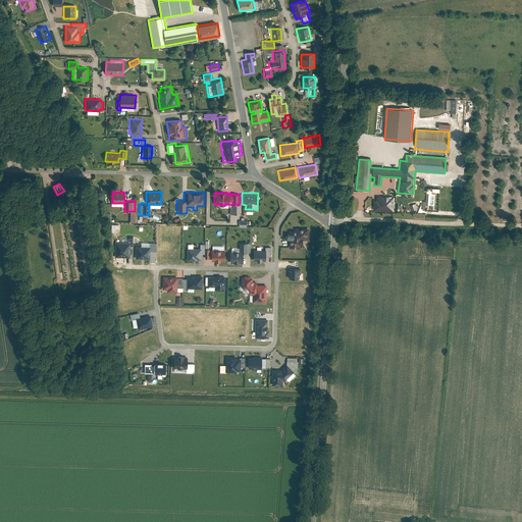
[(374,201),(374,210),(394,210),(394,197),(376,196),(376,201),(374,201)]
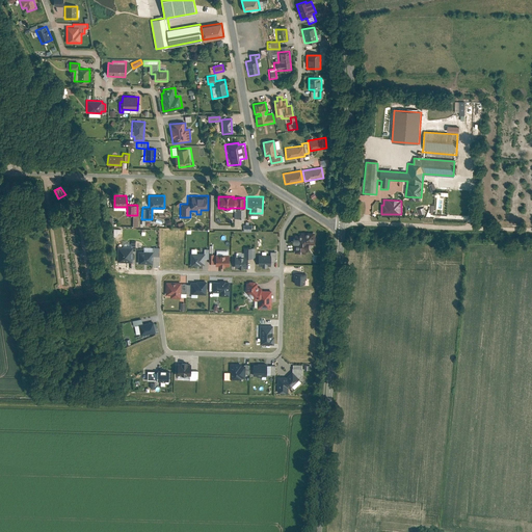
[(235,210),(235,219),(243,219),(243,210),(235,210)]
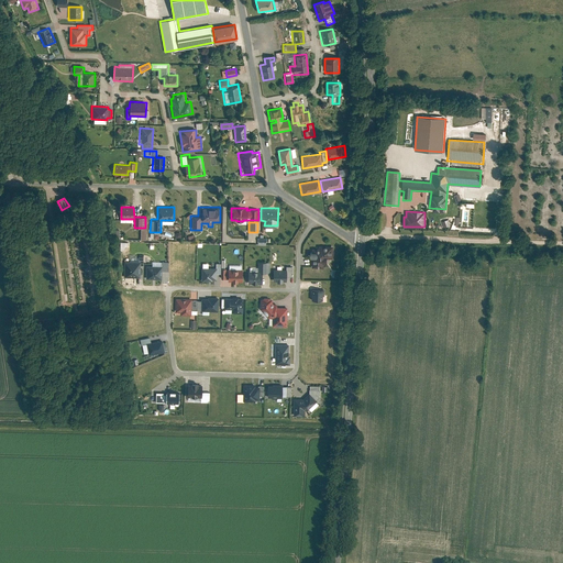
[(311,261),(311,269),(323,269),(323,266),(327,266),(327,261),(333,261),(333,247),(311,247),(311,254),(309,254),(309,261),(311,261)]
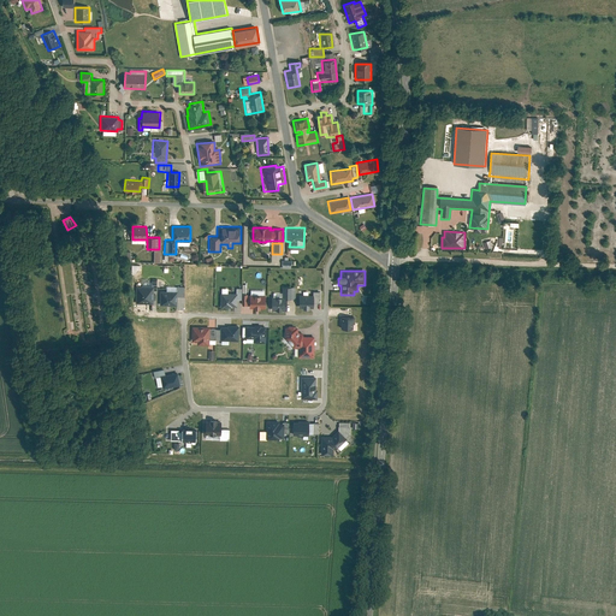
[(150,288),(135,286),(135,304),(153,306),(153,291),(153,288),(150,288)]
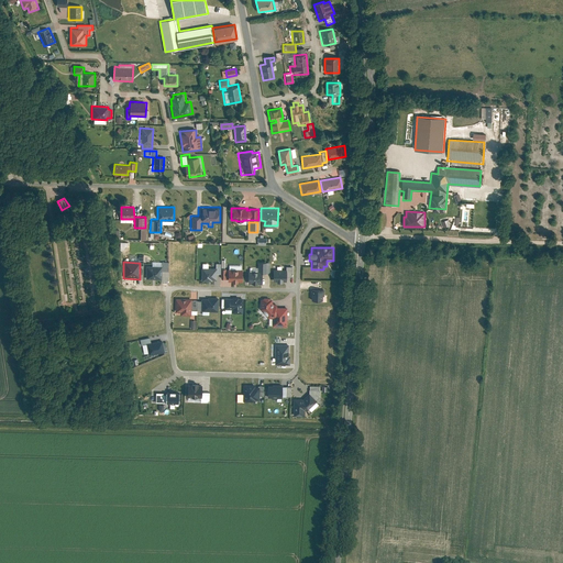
[(262,272),(262,275),(269,275),(269,263),(257,263),(257,272),(262,272)]
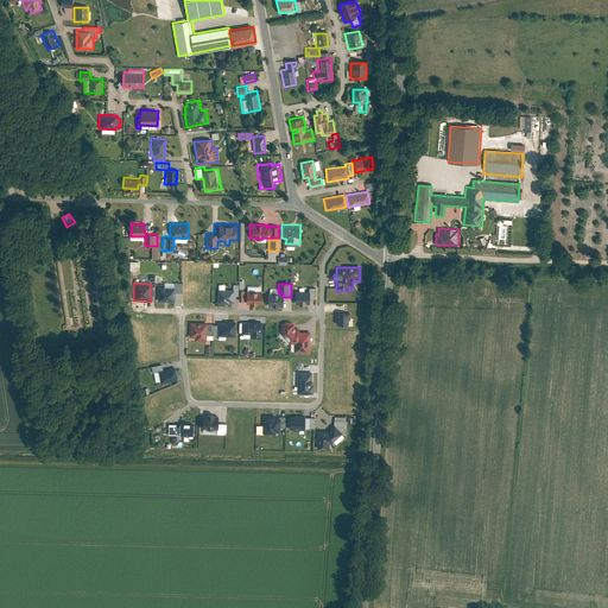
[(173,289),(157,289),(157,303),(175,303),(175,295),(175,289),(173,289)]
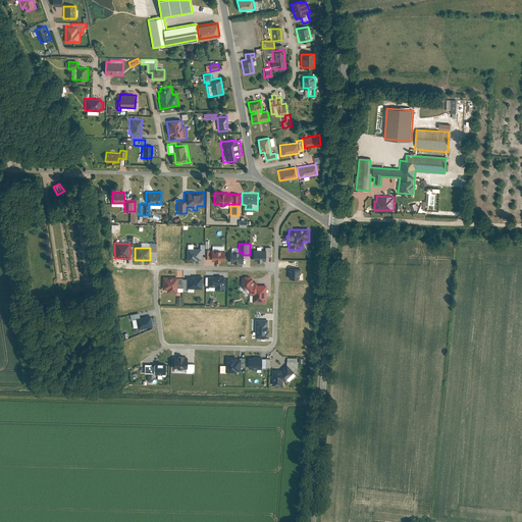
[(201,249),(187,249),(187,261),(201,261),(201,249)]
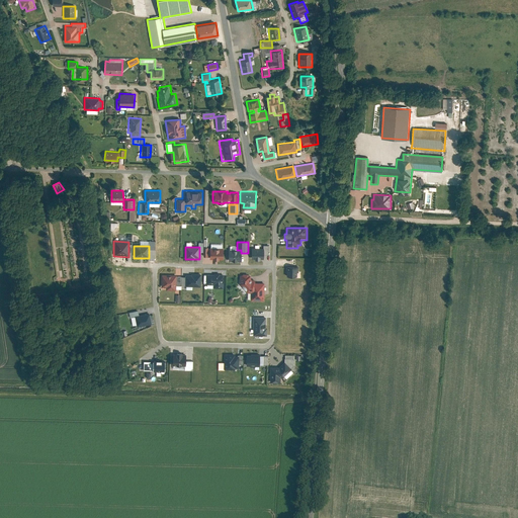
[(264,248),(251,248),(251,259),(263,259),(264,248)]
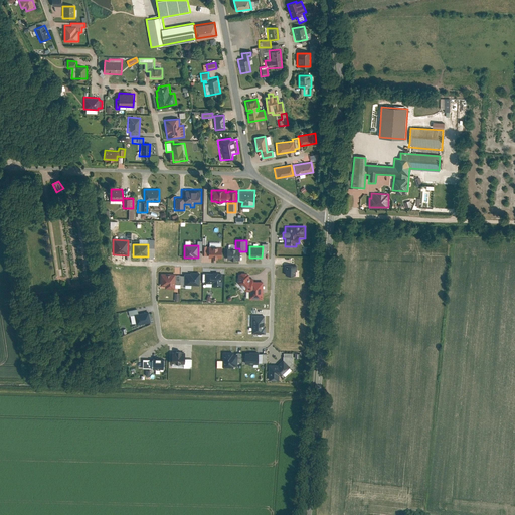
[(221,260),(221,247),(208,247),(208,256),(208,259),(221,260)]
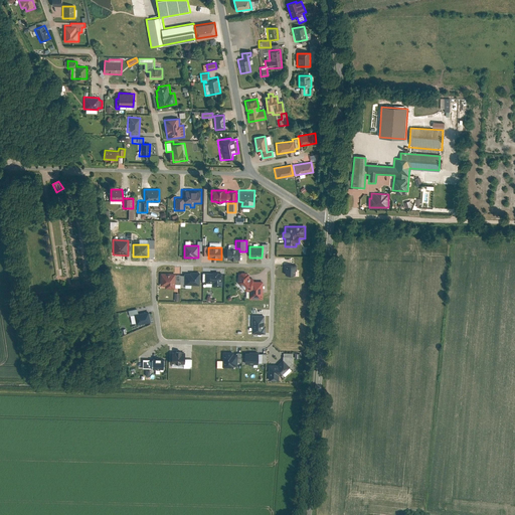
[(226,262),(239,262),(239,251),(239,248),(235,248),(226,248),(226,262)]
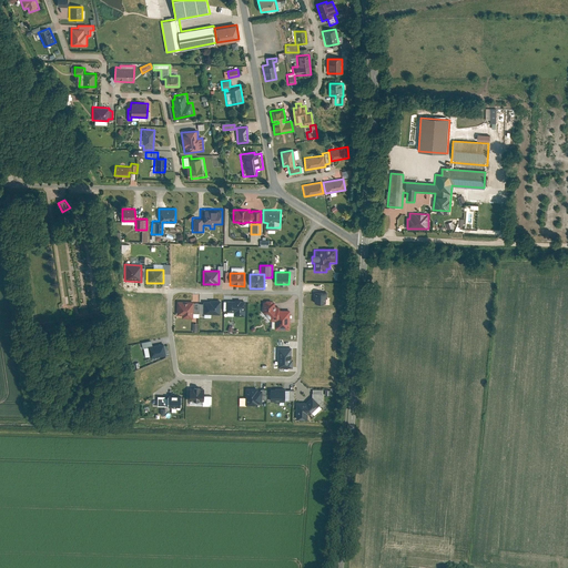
[(326,293),(315,292),(315,303),(326,303),(326,293)]
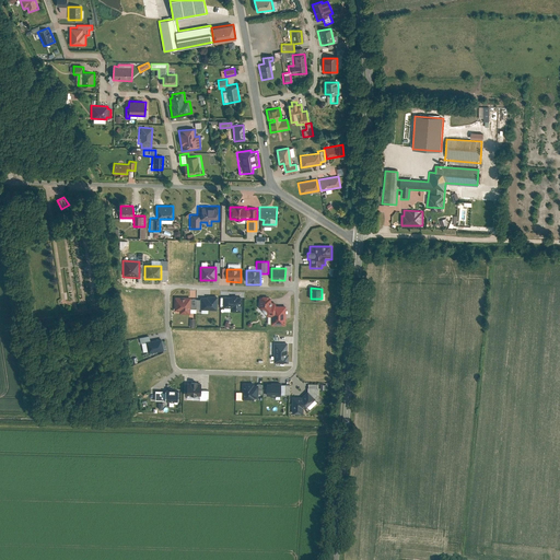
[(232,298),(223,298),(223,305),(231,305),(231,310),(241,310),(242,298),(236,298),(236,296),(232,296),(232,298)]
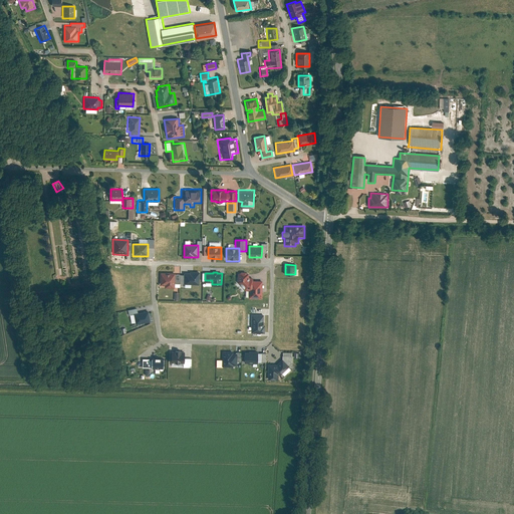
[(174,273),(161,273),(161,283),(166,284),(166,286),(174,287),(174,274),(174,273)]
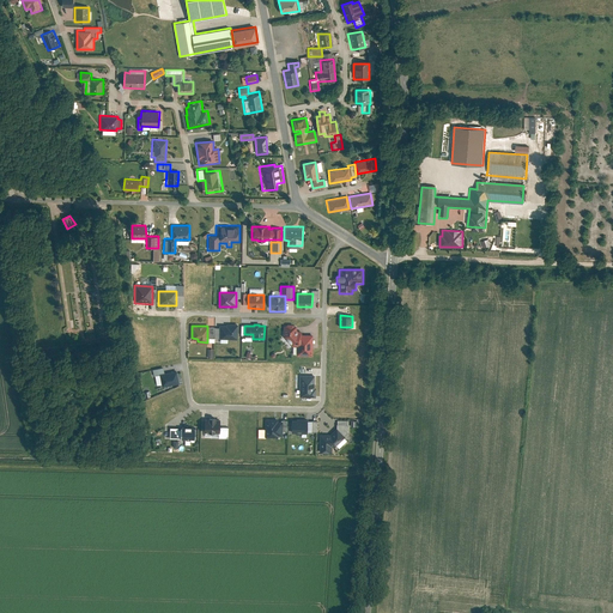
[(225,327),(218,326),(218,340),(237,341),(237,326),(225,326),(225,327)]
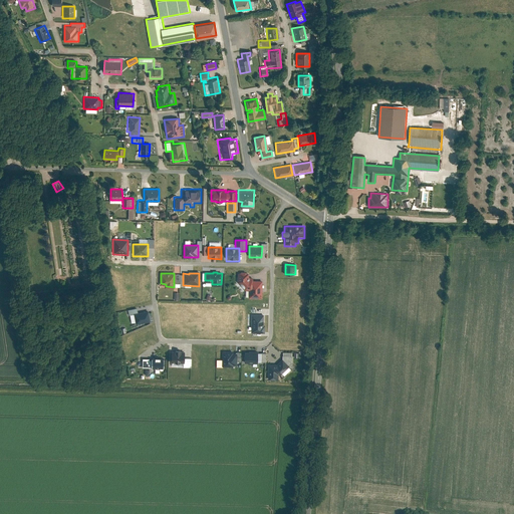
[(262,282),(252,282),(252,279),(250,279),(248,278),(248,274),(237,274),(237,284),(244,291),(248,291),(248,300),(262,300),(262,282)]
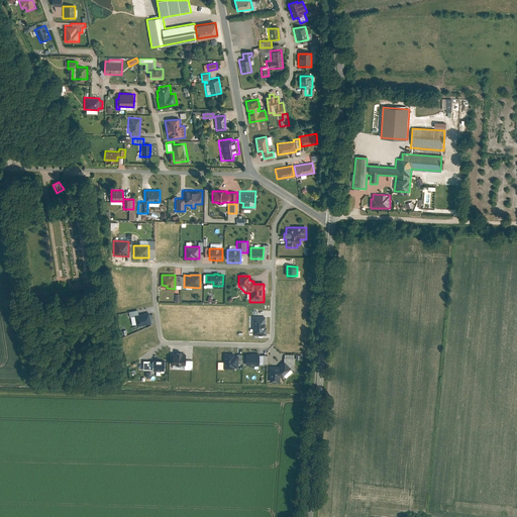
[(138,316),(134,316),(134,317),(136,327),(150,324),(148,314),(138,316)]
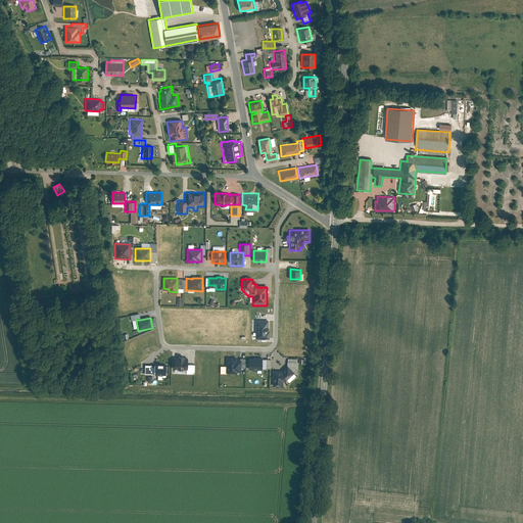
[(269,321),(256,320),(256,338),(270,338),(271,330),(269,330),(269,321)]
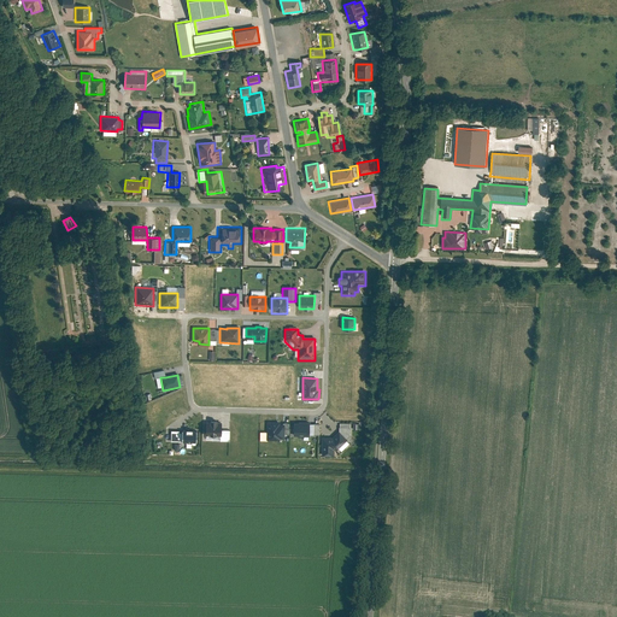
[(222,422),(206,422),(206,436),(222,436),(222,422)]
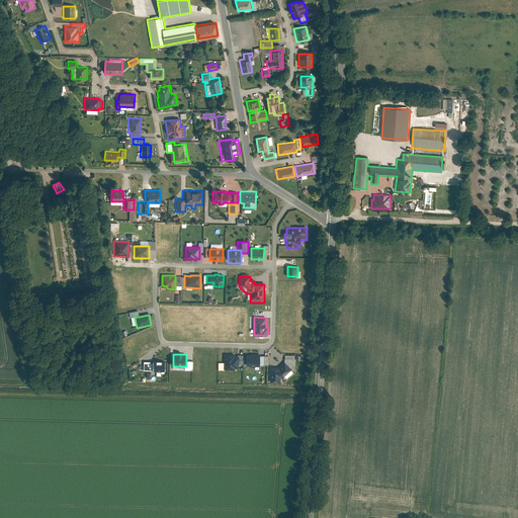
[(236,354),(224,354),(224,370),(235,370),(235,369),(239,369),(239,357),(236,357),(236,354)]
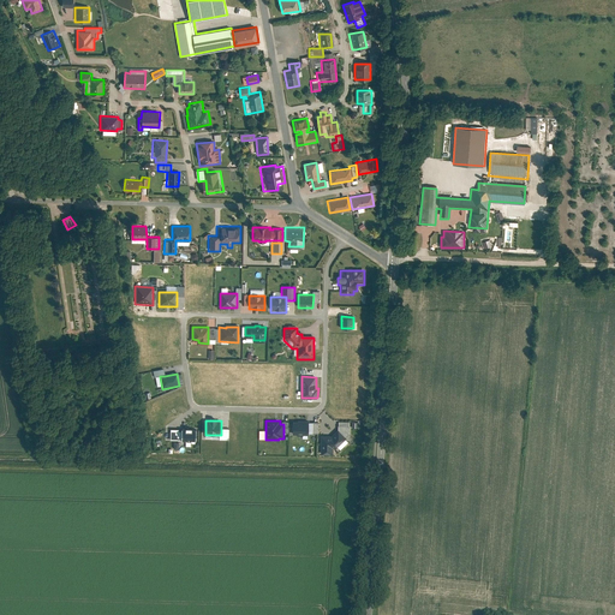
[(309,422),(292,421),(292,435),(308,436),(309,422)]
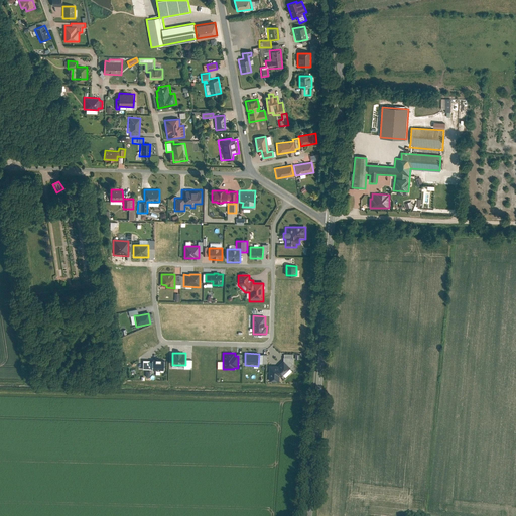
[(151,361),(142,361),(142,371),(151,371),(151,361)]
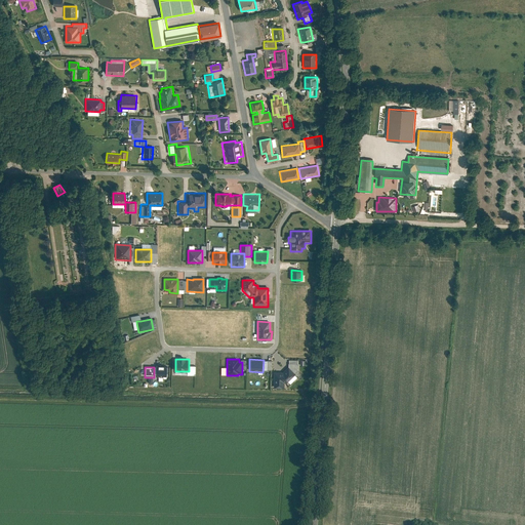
[(166,377),(166,367),(154,367),(154,377),(154,378),(166,377)]
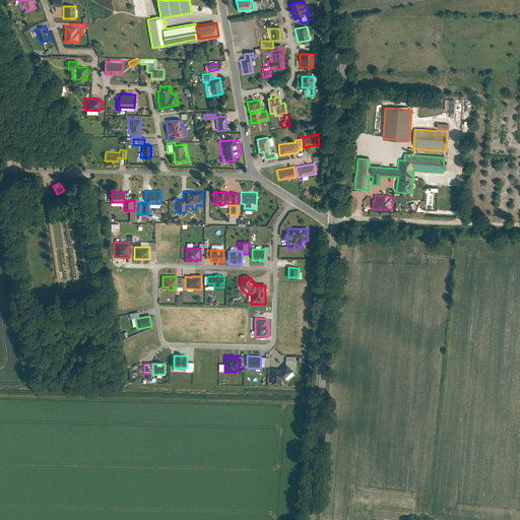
[(279,369),(271,369),(270,383),(285,383),(285,377),(293,377),(293,372),(285,364),(279,369)]
